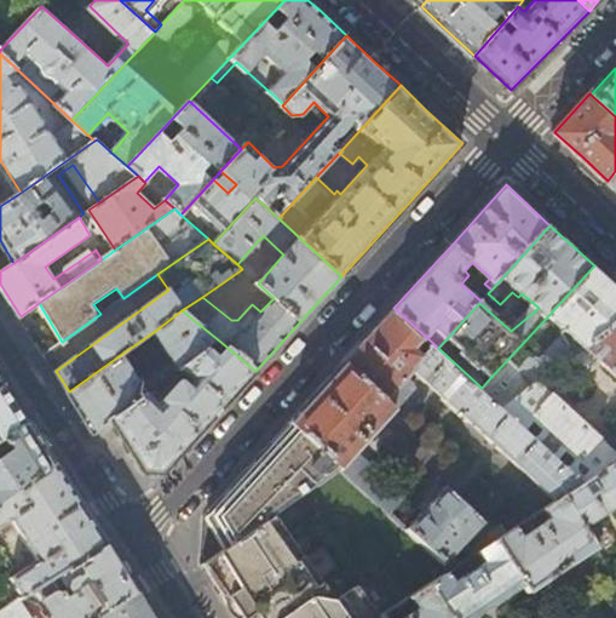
[(615,285),(614,284),(594,265),(540,325),(546,330),(557,319),(569,330),(563,338),(562,337),(541,360),(540,359),(531,359),(524,367),(525,375),(535,383),(539,381),(576,353),(615,321),(615,285)]
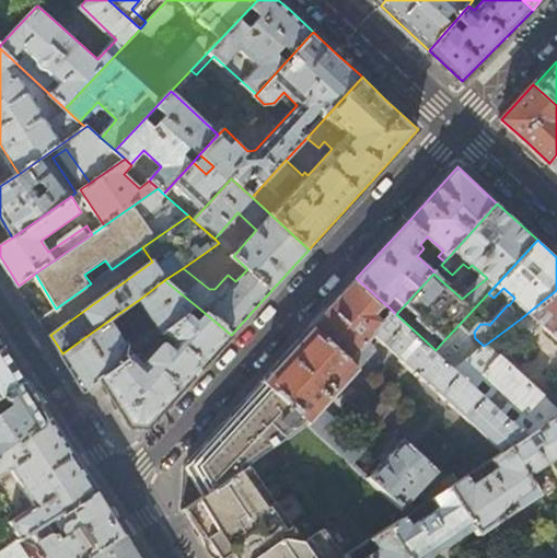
[(396,314),(356,278),(312,327),(264,380),(267,383),(310,422),(355,463),(368,448),(324,407),(376,350),(376,344),(371,338),(375,334),(386,345),(387,344),(403,358),(402,359),(425,380),(426,379),(442,394),(441,395),(455,406),(506,450),(510,448),(528,434),(454,368),(436,350),(396,314)]
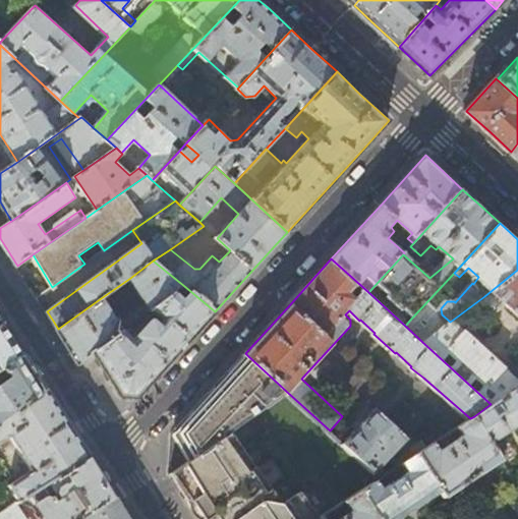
[(184,286),(153,261),(130,278),(152,310),(153,309),(184,286)]
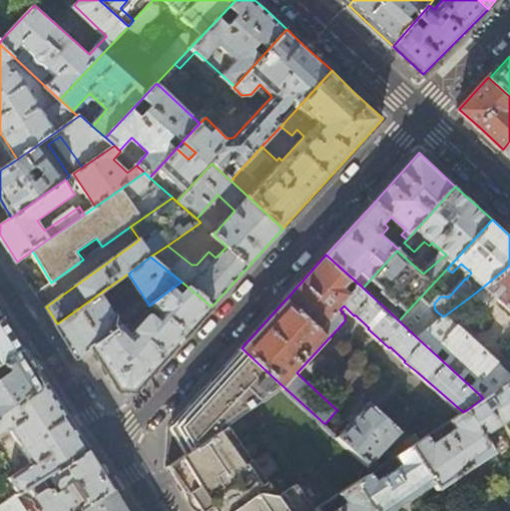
[(509,266),(477,292),(488,302),(496,296),(509,307),(509,266)]
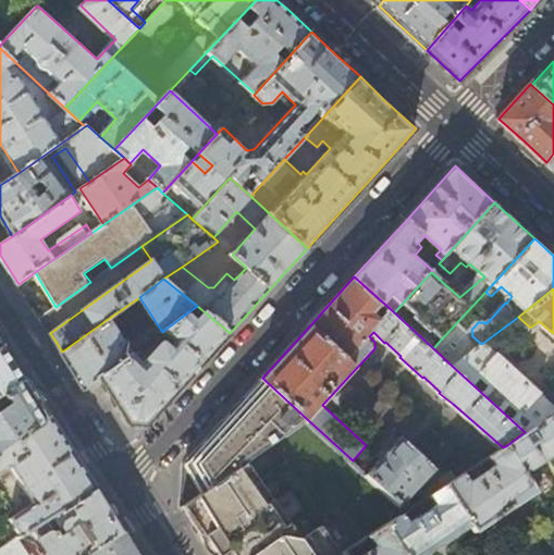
[(230,333),(197,306),(163,331),(175,341),(169,348),(163,343),(160,343),(142,362),(132,354),(101,377),(130,423),(146,424),(191,375),(230,333)]
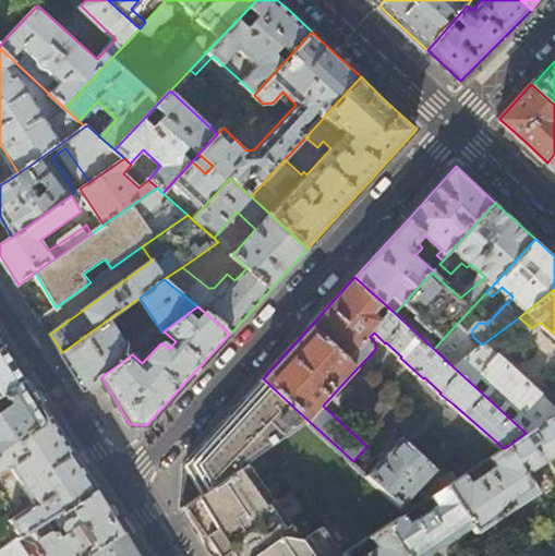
[(132,354),(108,319),(62,352),(74,371),(86,389),(101,377),(132,354)]
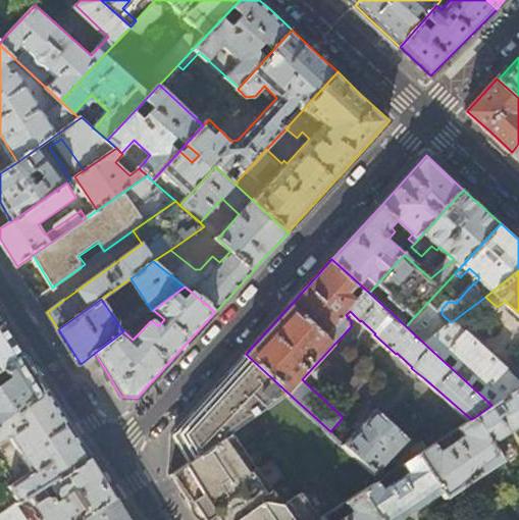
[(430,338),(411,320),(406,326),(423,343),(430,338)]
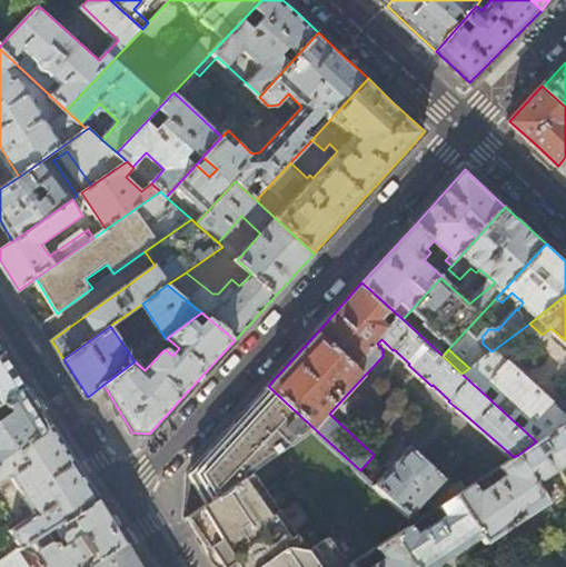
[(565,414),(495,349),(492,351),(469,368),(462,374),(536,441),(562,425),(565,423),(565,414)]
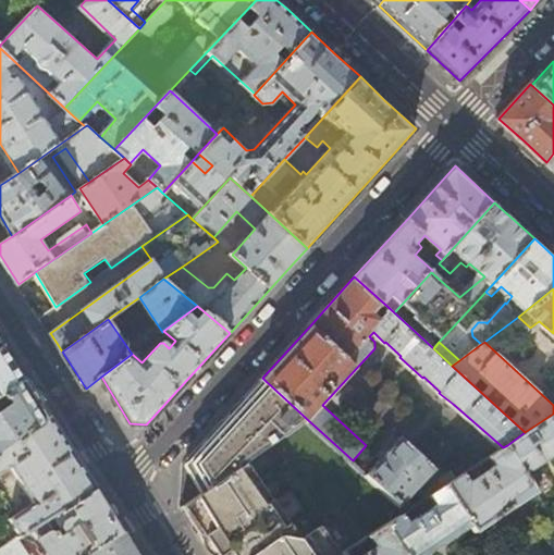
[(2,347),(0,348),(0,395),(25,378),(13,358),(4,345),(2,347)]
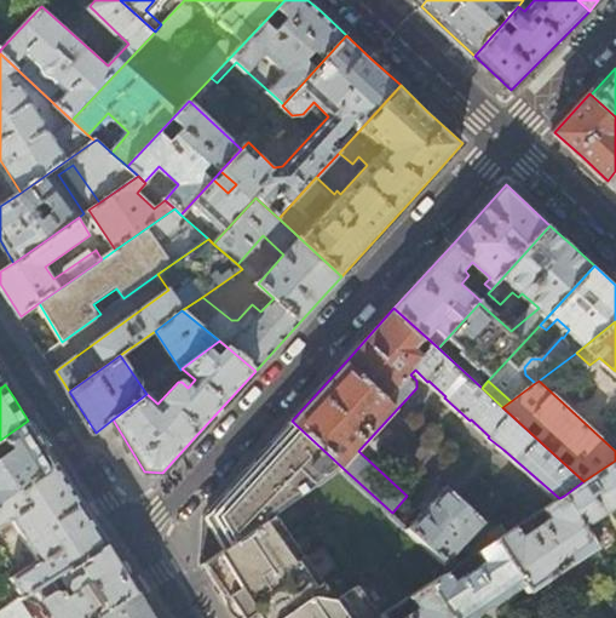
[(41,444),(28,421),(0,440),(0,501),(55,464),(41,444)]
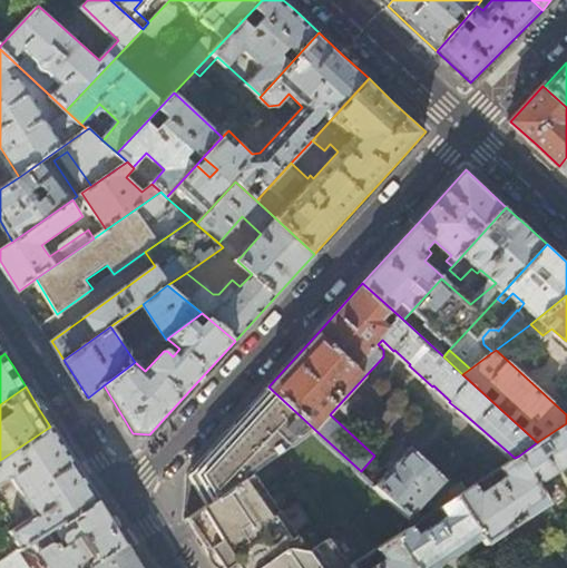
[(246,478),(315,430),(272,390),(254,410),(212,457),(196,473),(213,501),(246,478)]
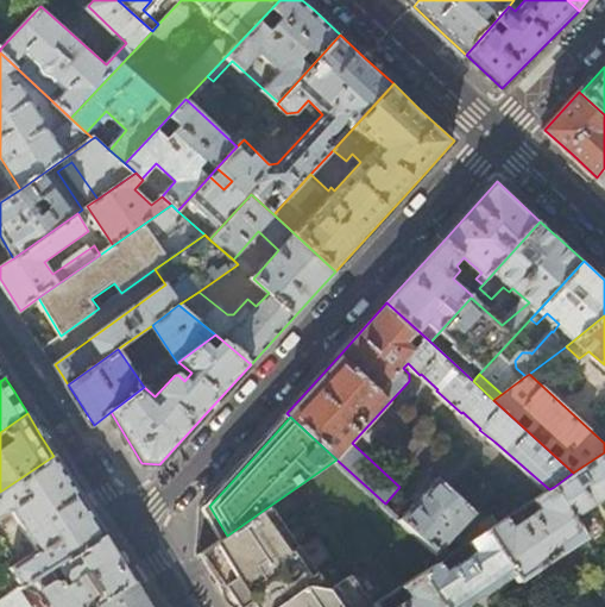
[(54,456),(0,492),(0,526),(8,521),(5,514),(12,508),(36,546),(31,549),(33,552),(12,567),(24,586),(36,577),(107,534),(79,489),(56,455),(54,456)]
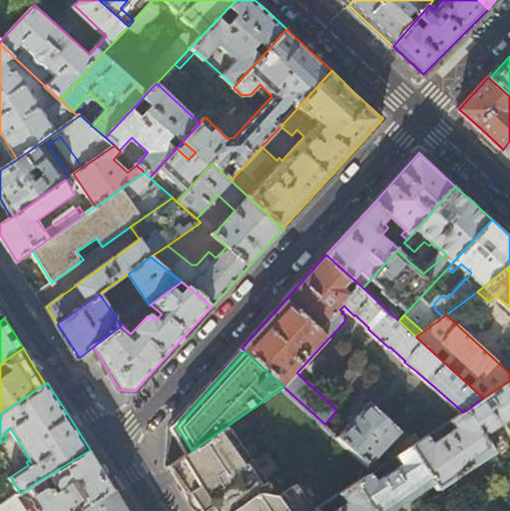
[(509,388),(506,383),(483,398),(467,410),(484,435),(509,418),(509,388)]
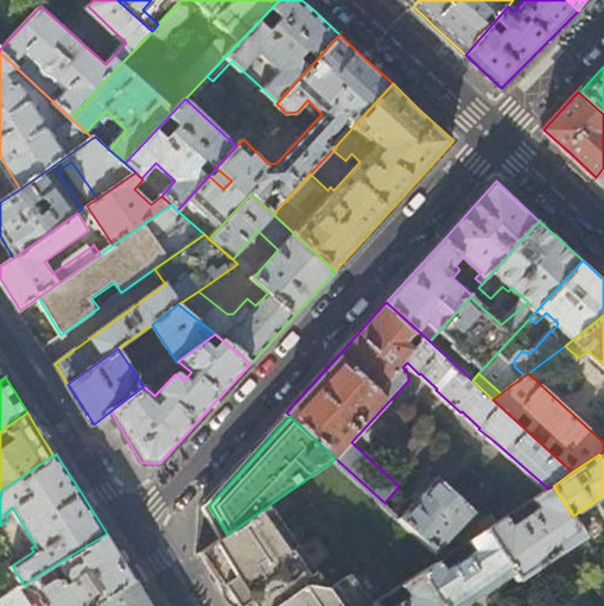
[(439,477),(402,518),(439,553),(477,510),(439,477)]
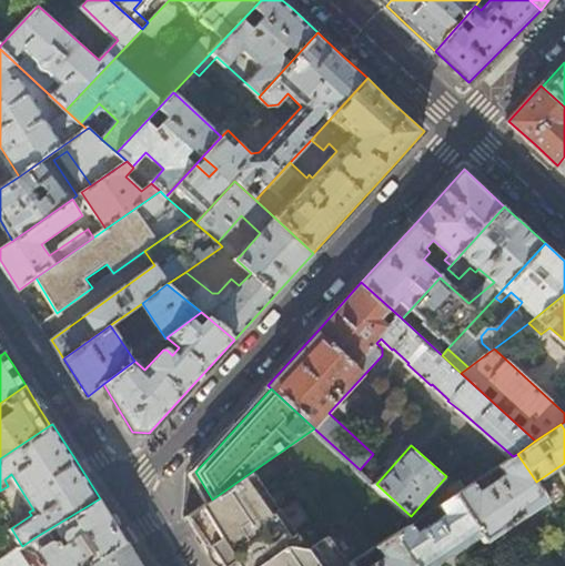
[(517,454),(513,456),(501,464),(507,475),(480,493),(473,483),(456,494),(483,534),(487,542),(548,501),(536,482),(517,454)]
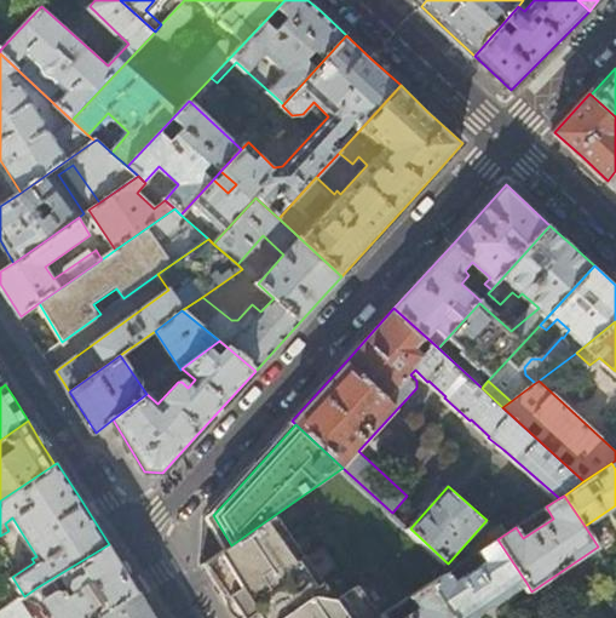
[(286,531),(280,536),(268,520),(231,545),(203,565),(213,582),(236,617),(380,617),(358,587),(337,601),(286,531)]
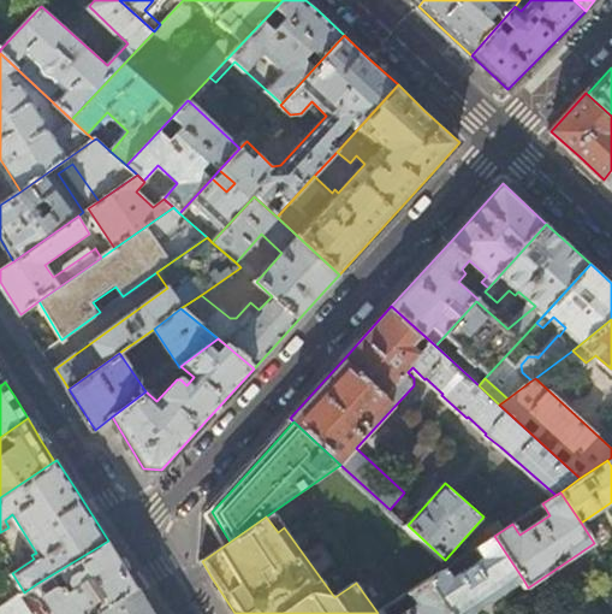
[(452,579),(446,570),(428,582),(449,613),(470,613),(523,579),(494,536),(479,547),(485,558),(452,579)]
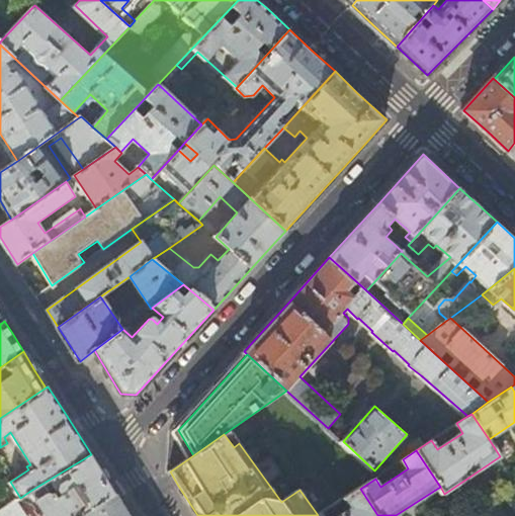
[(91,454),(30,491),(47,515),(29,515),(18,499),(0,509),(0,515),(82,515),(115,494),(104,476),(91,454)]
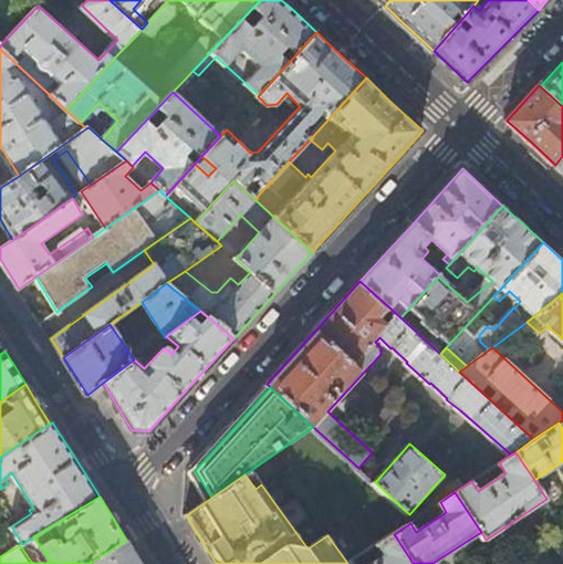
[(413,563),(394,534),(378,544),(384,554),(368,563),(352,563),(352,562),(348,563),(413,563)]
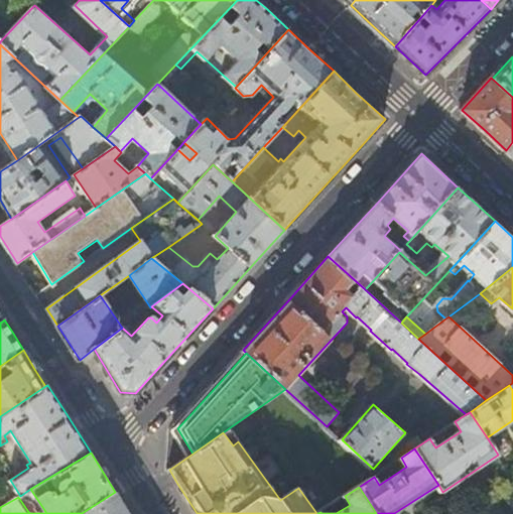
[(128,513),(115,492),(82,513),(128,513)]
